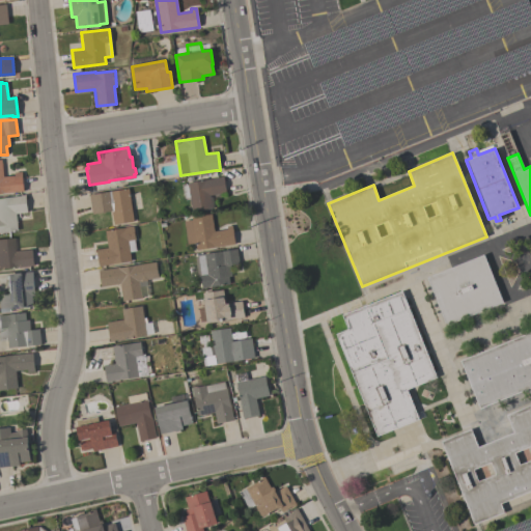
[(3,176),(14,175),(14,172),(21,171),(23,191),(0,193),(0,160),(1,160),(3,176)]
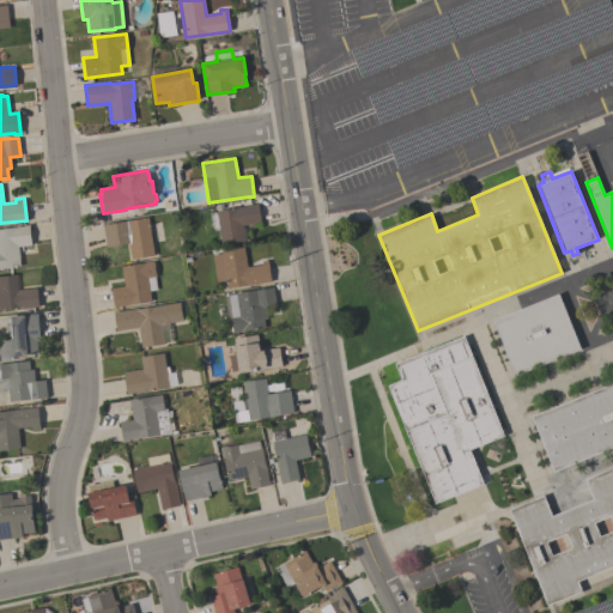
[(218,228),(212,229),(210,214),(216,213),(216,211),(254,205),(254,204),(258,204),(261,226),(247,229),(247,225),(242,225),(242,228),(244,228),(246,235),(243,235),(244,242),(220,246),(218,228)]
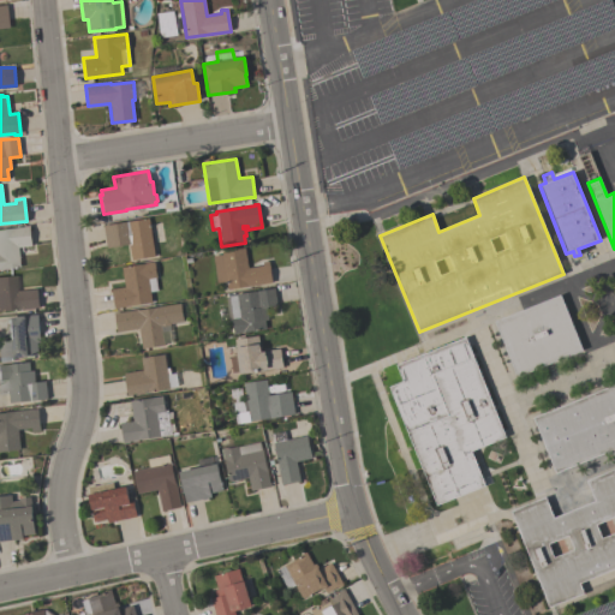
[(103,226),(148,219),(154,257),(131,261),(129,245),(106,249),(103,226)]
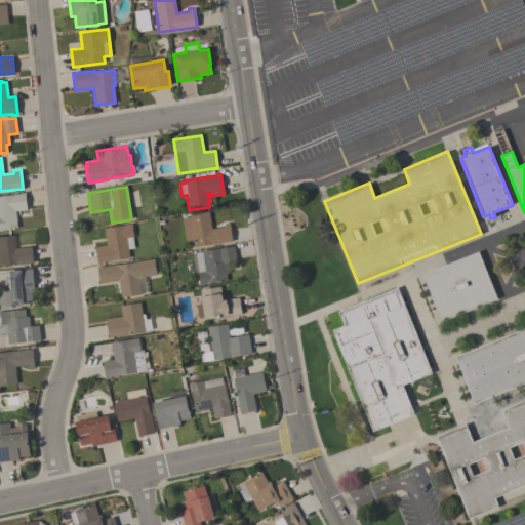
[(0,196),(19,194),(19,193),(25,193),(27,210),(15,211),(17,229),(0,230),(0,196)]
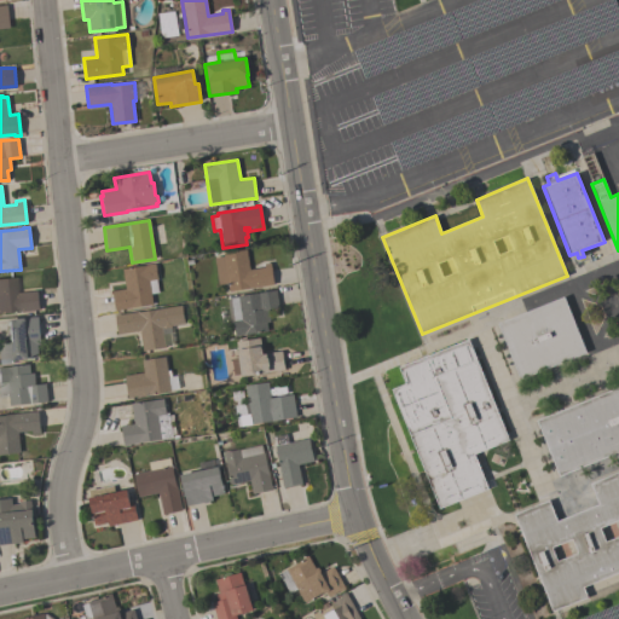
[(223,253),(246,249),(249,270),(264,267),(264,264),(270,262),(273,284),(229,291),(223,253)]
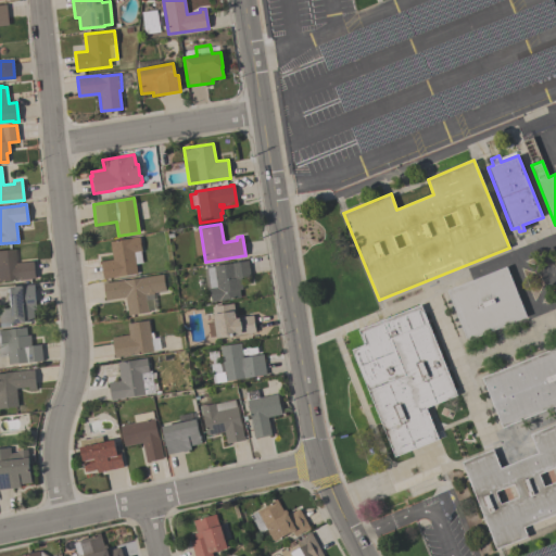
[(112,260),(109,242),(139,237),(141,251),(140,252),(141,263),(135,264),(137,274),(103,279),(100,262),(112,260)]
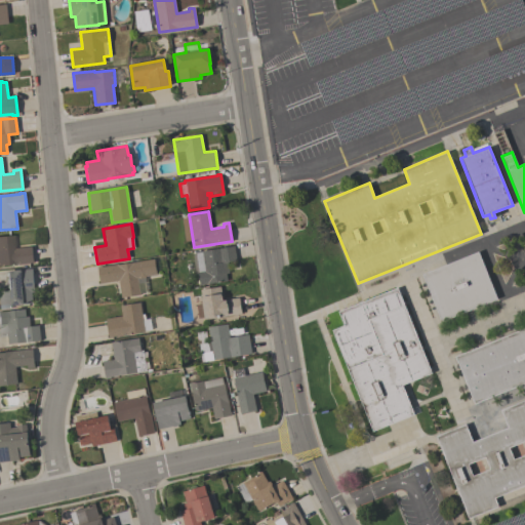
[(14,248),(32,246),(33,263),(0,266),(0,236),(13,235),(14,248)]
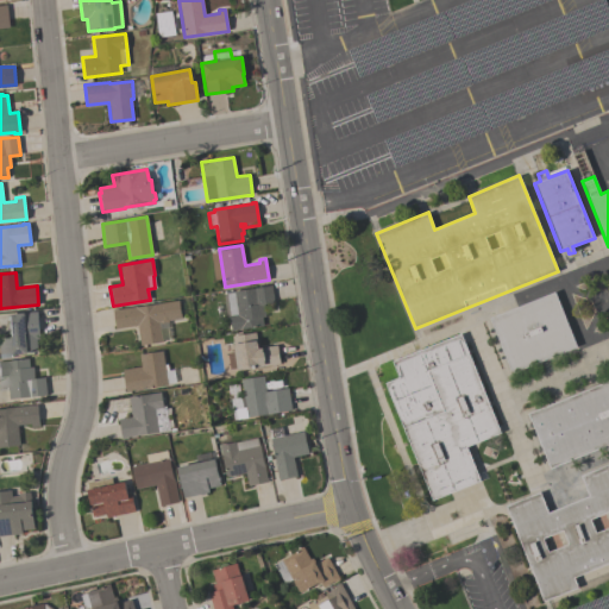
[(274,303),(264,305),(265,316),(262,318),(263,326),(231,331),(226,294),(233,293),(233,290),(271,286),(274,303)]
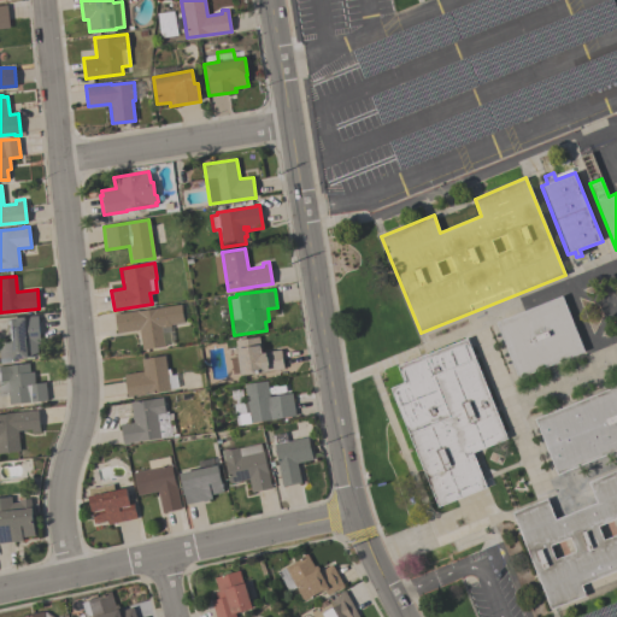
[(495,323),(562,295),(585,352),(518,378),(495,323)]
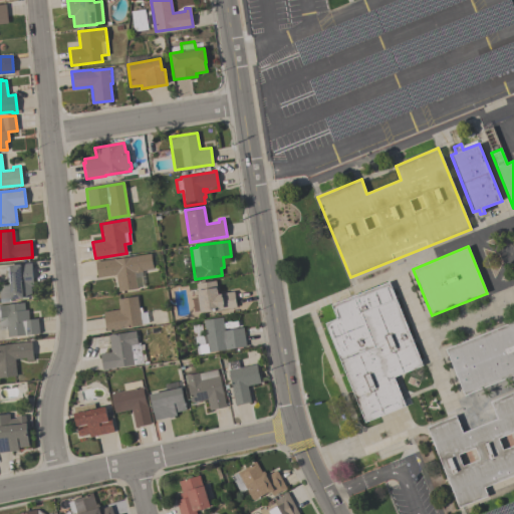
[(115,275),(97,278),(95,262),(114,259),(115,259),(151,254),(153,269),(143,270),(142,272),(144,286),(138,287),(138,289),(118,292),(115,275)]
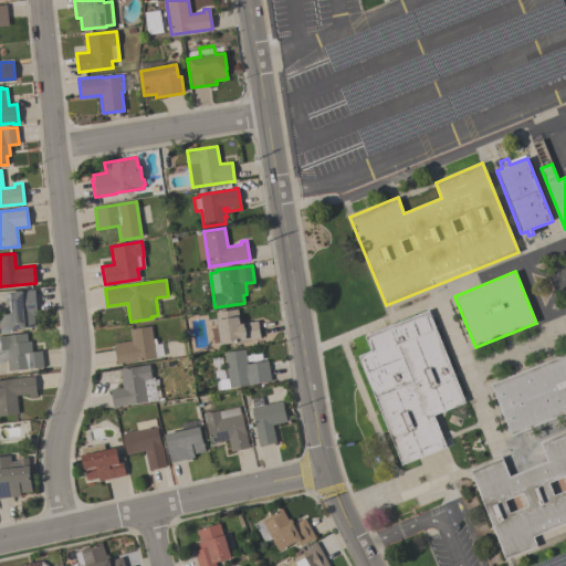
[(37,315),(33,315),(34,326),(25,327),(25,328),(11,329),(11,332),(0,333),(0,313),(7,313),(4,293),(34,290),(37,315)]
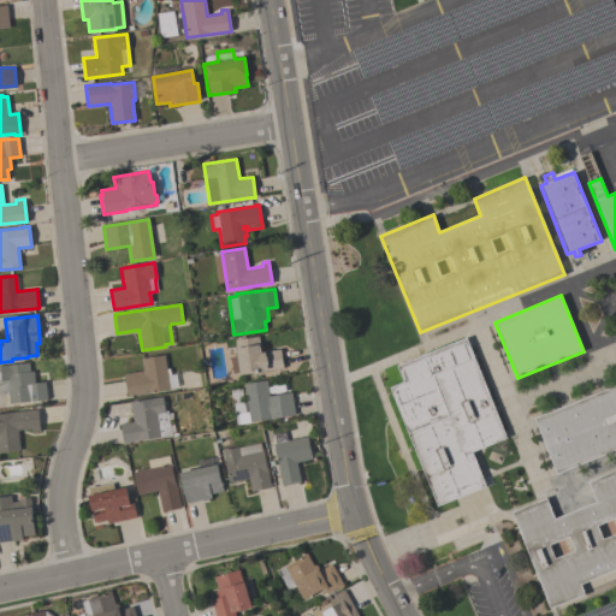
[(235,341),(259,337),(261,351),(279,349),(283,368),(261,372),(260,371),(240,374),(235,341)]
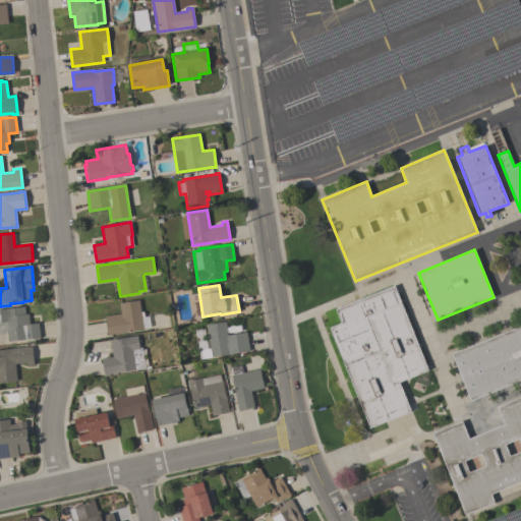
[(341,323),(335,309),(395,285),(428,370),(399,383),(411,412),(369,428),(330,328),(341,323)]
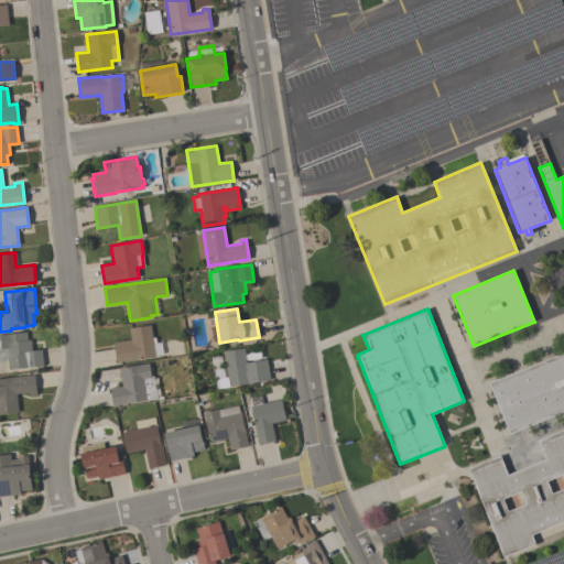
[(116,362),(112,343),(130,339),(129,328),(150,325),(155,357),(116,362)]
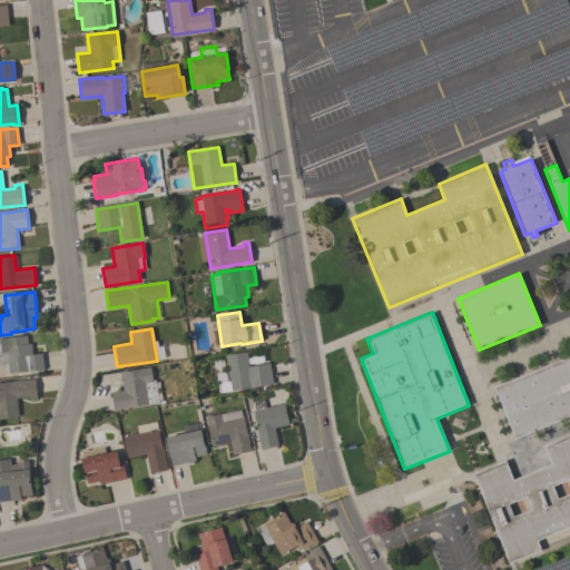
[(0,337),(26,335),(27,344),(30,344),(32,354),(42,353),(43,370),(8,374),(7,365),(0,365),(0,337)]
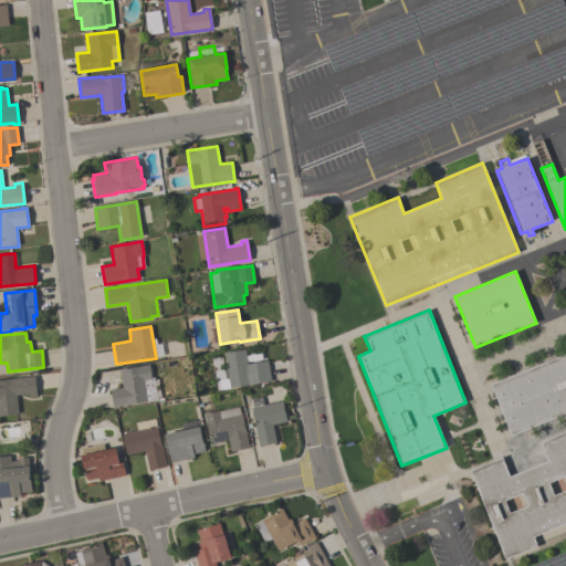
[(247,364),(268,360),(271,383),(227,389),(223,369),(226,369),(223,353),(244,349),(247,364)]
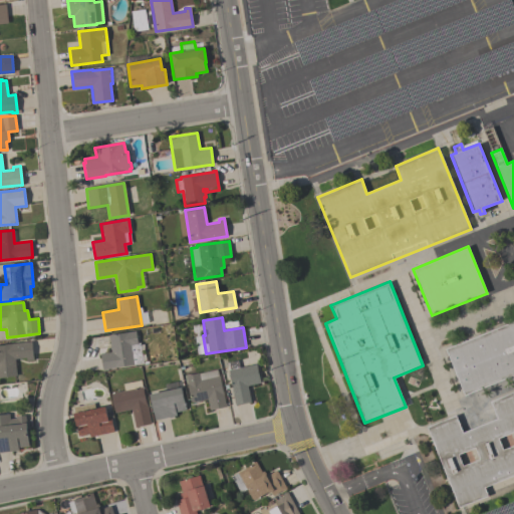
[(445,349),(513,320),(513,374),(464,396),(445,349)]
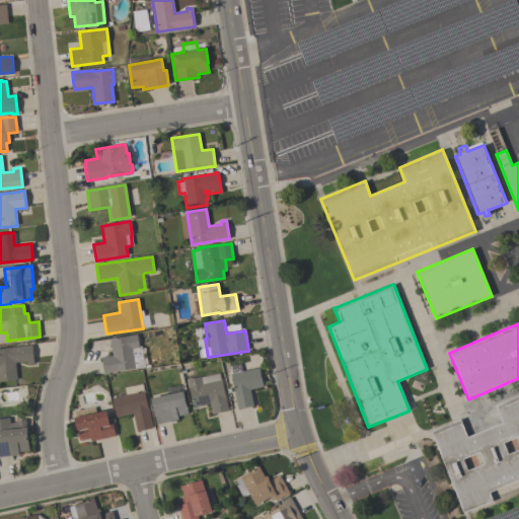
[(108,356),(108,351),(110,351),(109,339),(137,335),(139,346),(141,346),(144,367),(107,372),(108,373),(103,374),(100,357),(108,356)]
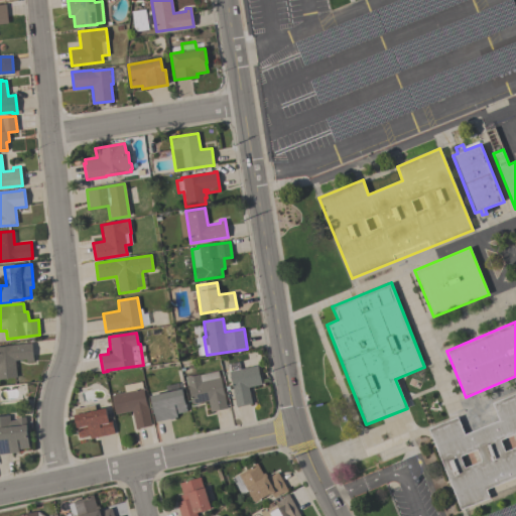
[(198,355),(208,354),(206,337),(196,338),(198,355)]
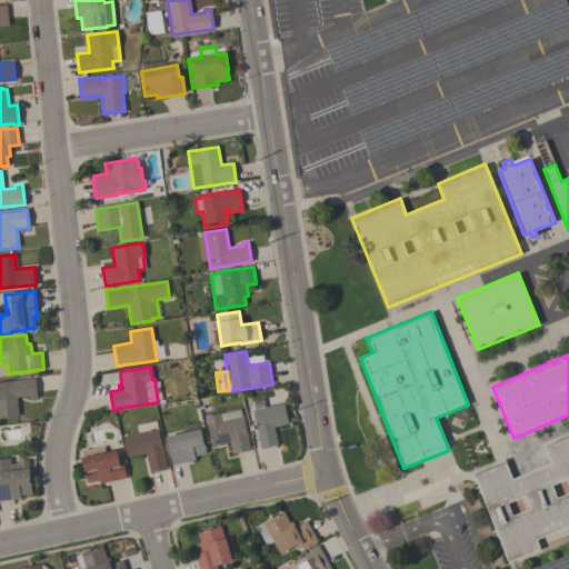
[(0,381),(35,378),(37,399),(29,399),(29,396),(16,398),(18,417),(0,418),(0,381)]
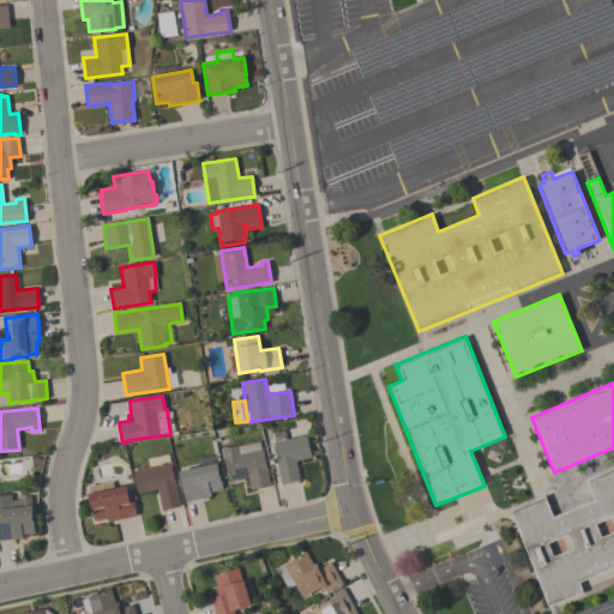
[(311,457),(295,461),(299,481),(281,485),(276,464),(277,464),(272,443),(306,435),(311,457)]
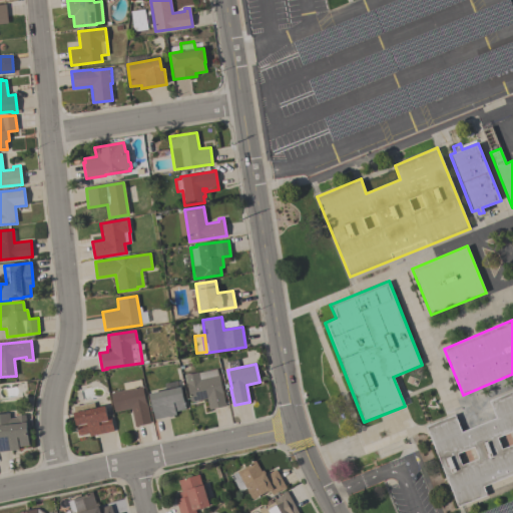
[(225,406),(209,410),(206,399),(190,402),(184,375),(197,372),(197,373),(215,369),(217,376),(218,376),(225,406)]
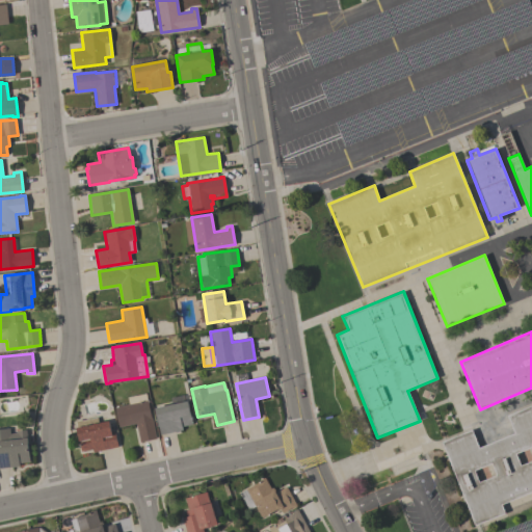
[(129,404),(127,397),(145,393),(151,419),(152,418),(156,439),(140,443),(135,424),(118,427),(114,407),(129,404)]
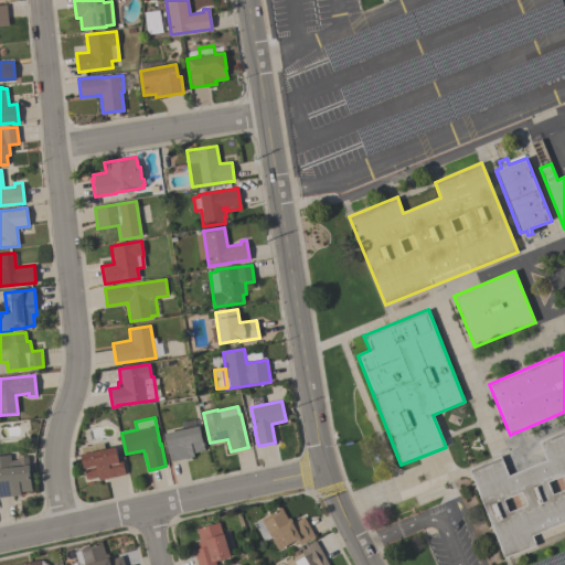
[(204,450),(193,454),(193,456),(171,461),(164,434),(199,426),(204,450)]
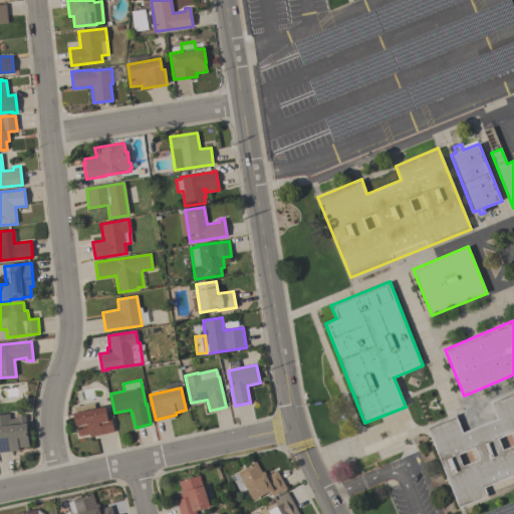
[(513,391),(513,475),(485,487),(489,496),(459,508),(427,427),(456,416),(463,432),(496,419),(489,402),(513,391)]
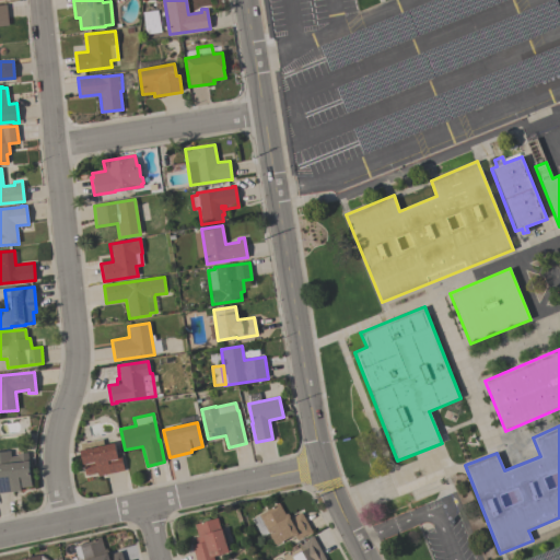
[(97,476),(97,473),(85,475),(80,451),(81,451),(80,443),(86,442),(86,443),(103,440),(104,445),(115,443),(117,455),(120,454),(124,470),(97,476)]
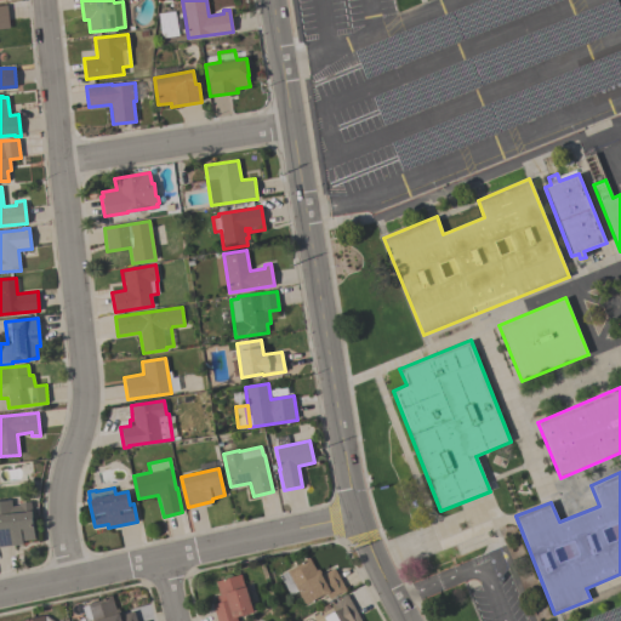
[(0,547),(0,500),(11,500),(12,512),(20,511),(20,502),(30,501),(32,508),(39,507),(39,516),(33,517),(35,540),(22,541),(22,545),(0,547)]
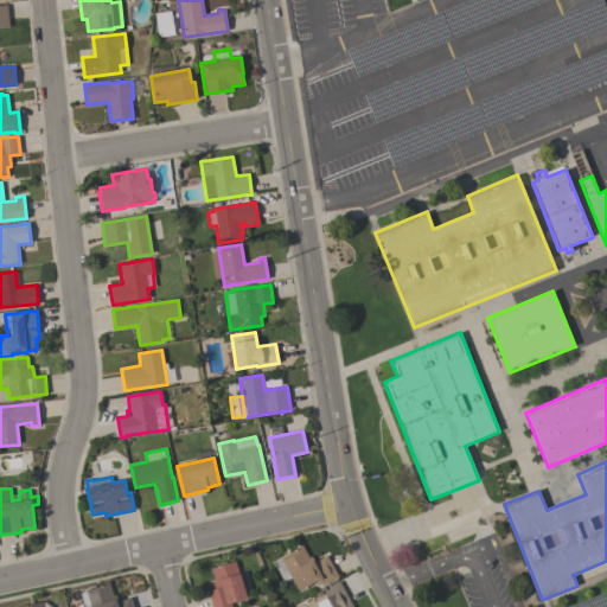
[(338,577),(333,581),(332,580),(321,586),(318,580),(299,590),(291,576),(283,581),(273,562),(295,549),(293,545),(298,543),(300,545),(304,544),(307,550),(305,550),(308,557),(311,556),(314,562),(326,556),(338,577)]
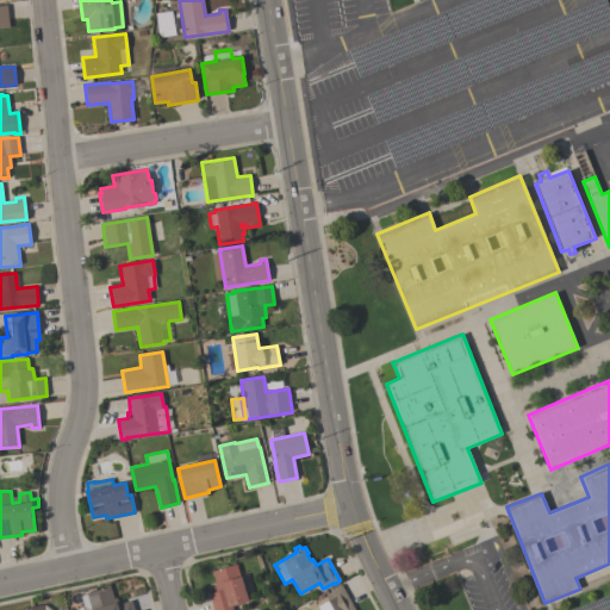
[(212,609),(207,595),(212,593),(211,587),(216,585),(212,572),(236,564),(240,577),(241,576),(249,601),(231,607),(232,609),(212,609)]
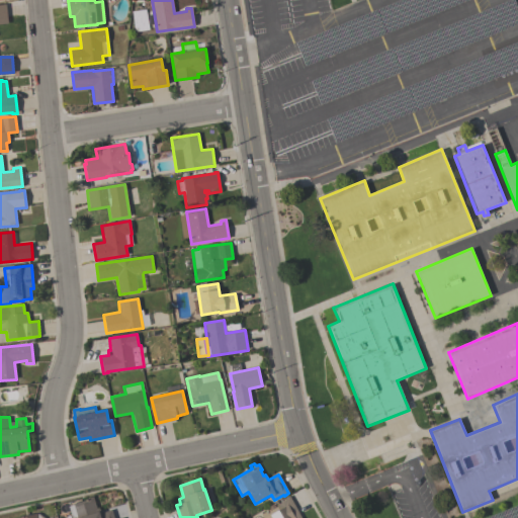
[(72,517),(68,506),(73,505),(73,504),(87,499),(87,498),(93,496),(96,508),(99,508),(100,513),(111,510),(113,517),(77,517),(72,517)]
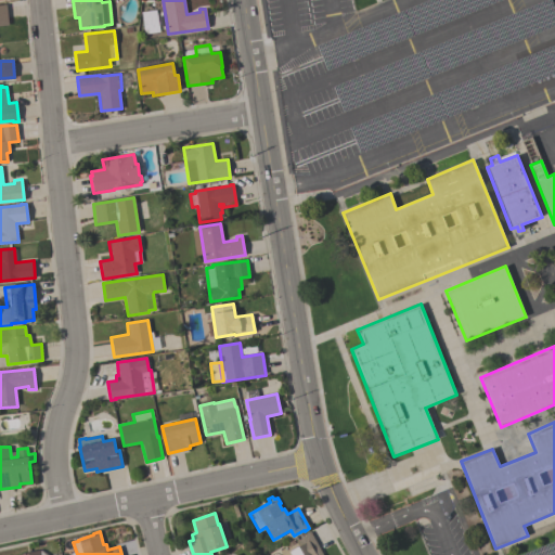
[(322,554),(291,554),(289,552),(299,546),(296,541),(306,536),(305,534),(310,531),(322,554)]
